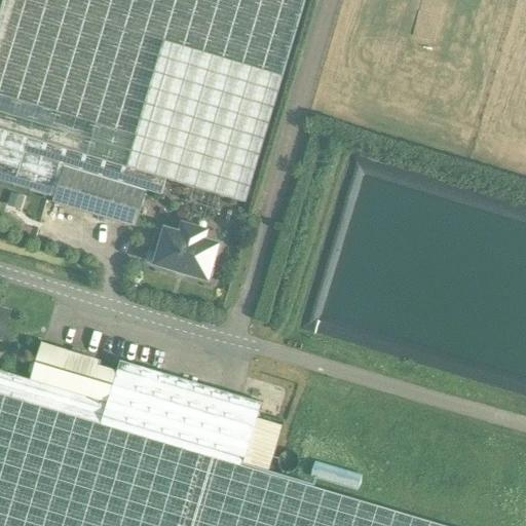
[(0,147),(66,167),(65,168),(148,194),(148,193),(161,197),(166,179),(246,202),(305,0),(2,0),(0,10),(0,147)]
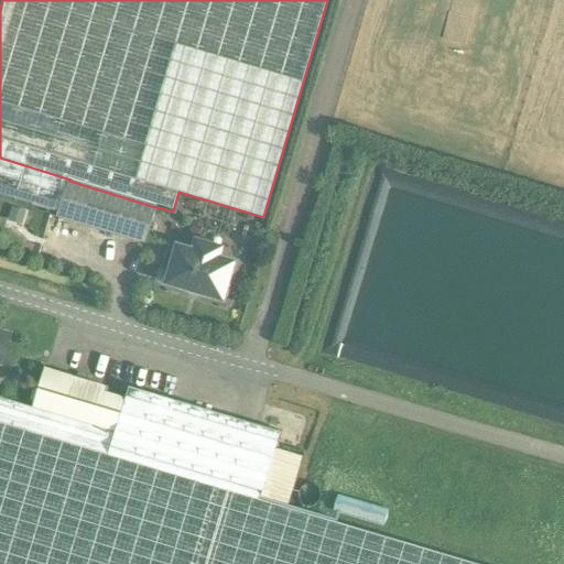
[(0,195),(60,214),(69,181),(71,180),(0,158),(0,195)]
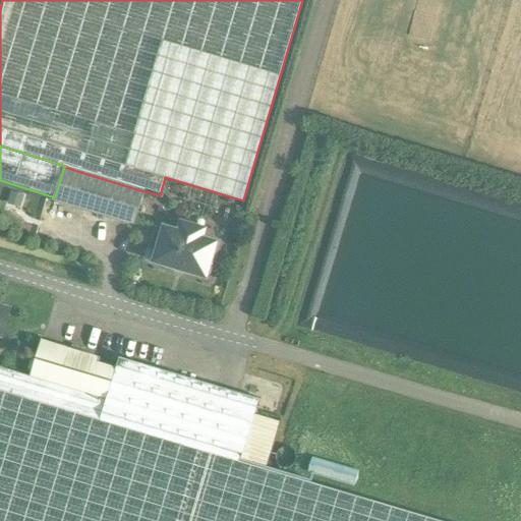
[(64,167),(55,197),(54,203),(135,227),(147,192),(64,167)]
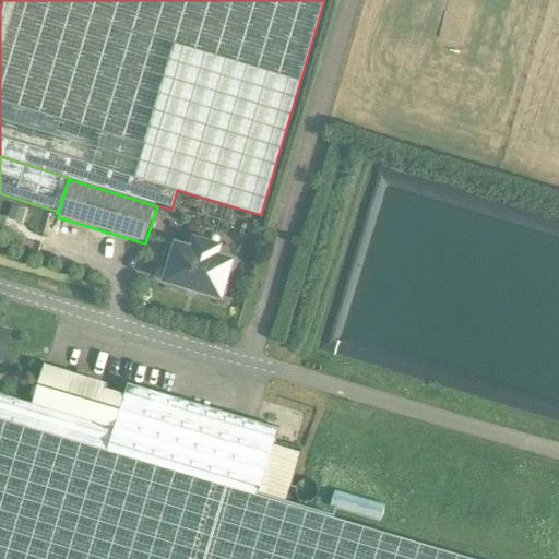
[(204,295),(222,300),(233,263),(216,259),(219,249),(195,242),(193,252),(177,247),(177,250),(167,247),(157,280),(167,283),(166,284),(183,288),(183,289),(186,289),(186,290),(201,295),(202,295),(204,295)]
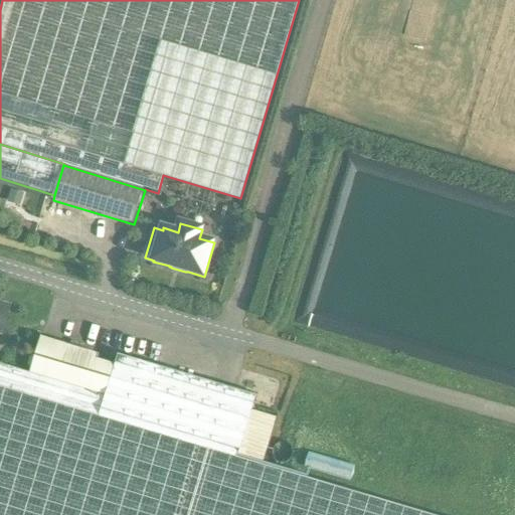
[(0,301),(0,334),(1,334),(10,304),(0,301)]
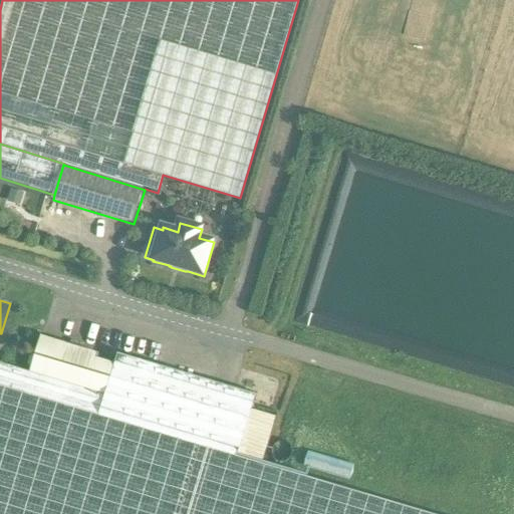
[(28,370),(107,395),(115,367),(94,361),(96,355),(38,339),(28,370)]
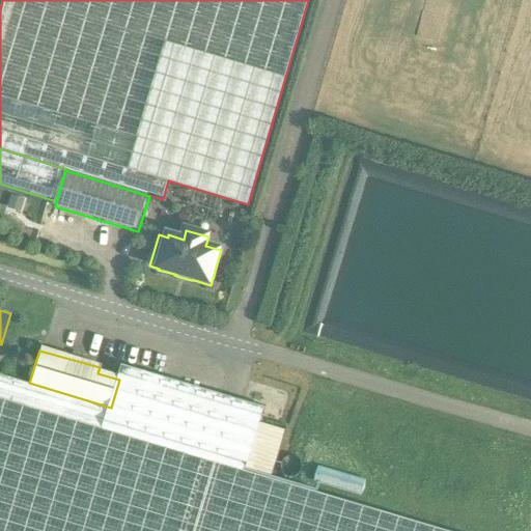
[(111,408),(105,431),(246,473),(264,410),(123,367),(119,380),(111,408)]
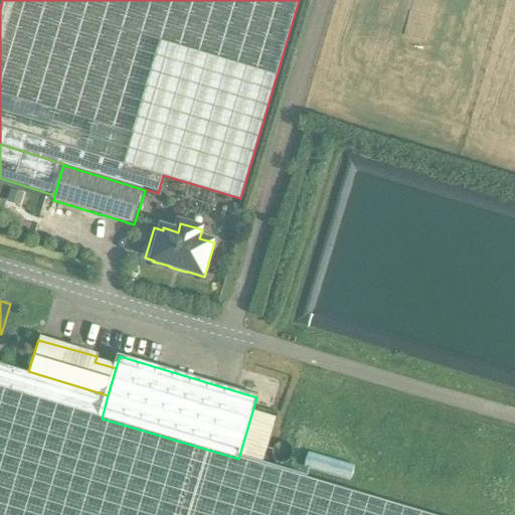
[(428,514),(238,459),(102,418),(108,395),(28,371),(0,362),(0,514),(428,514)]
